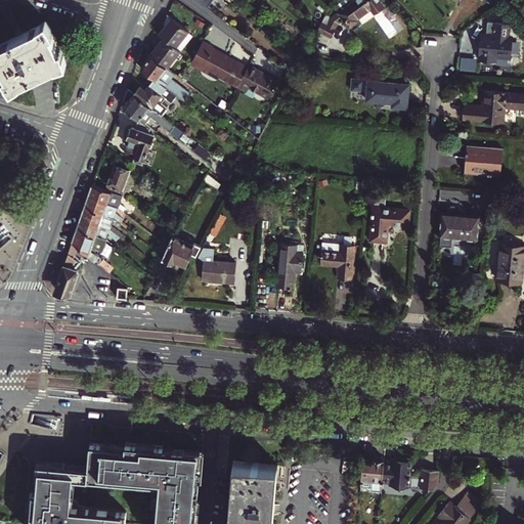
[(338,12),(342,18),(348,27),(357,20),(356,18),(369,9),(372,11),(377,11),(384,6),(379,0),(354,0),(351,3),(348,0),(342,0),(334,6),(338,12)]
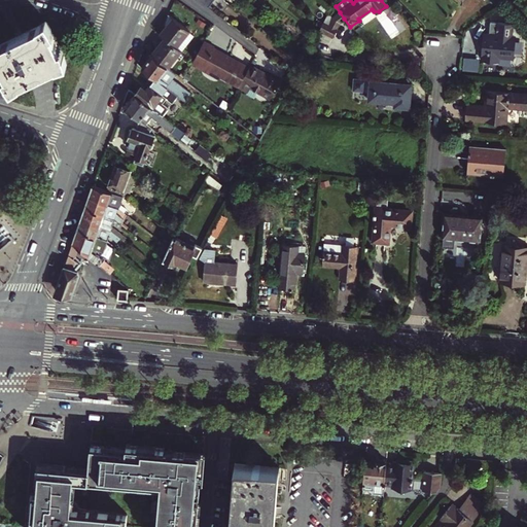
[(328,25),(336,29),(339,22),(344,19),(340,12),(332,18),(328,25)]
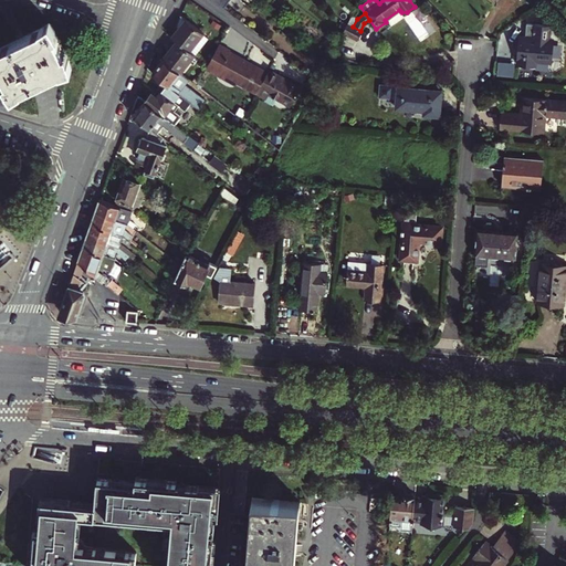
[(178,31),(173,39),(196,58),(201,50),(198,48),(206,38),(207,37),(180,16),(176,28),(178,31)]
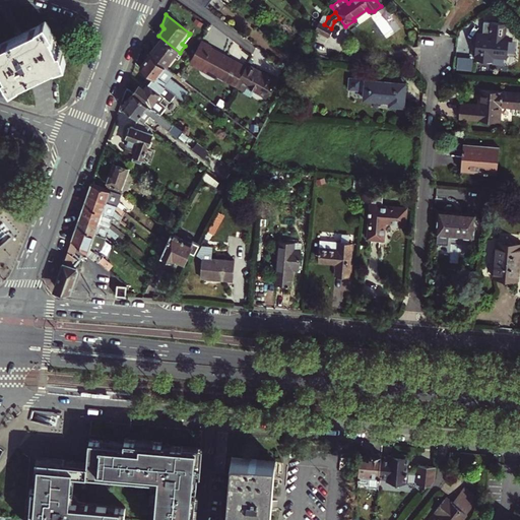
[(316,28),(315,30),(328,37),(332,29),(331,28),(324,24),(328,17),(324,14),(319,24),(316,28)]
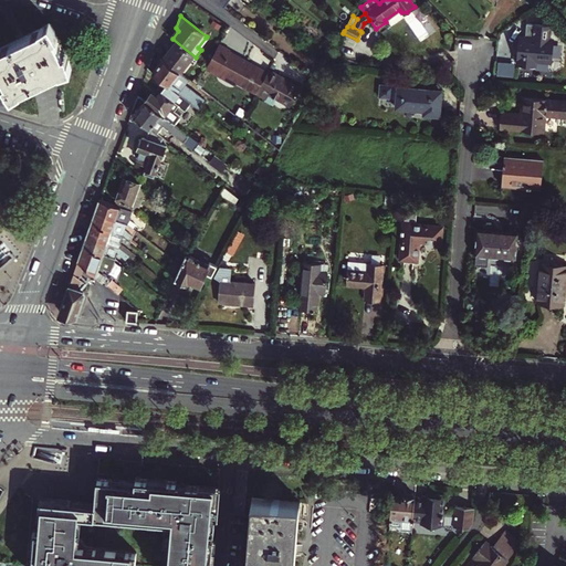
[(46,23),(0,46),(0,67),(12,94),(67,66),(46,23)]
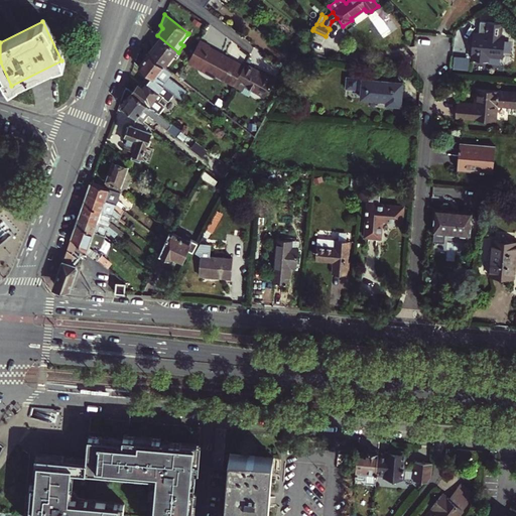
[(503,35),(499,35),(500,22),(486,21),(485,34),(473,33),(471,58),(487,59),(488,54),(501,55),(503,35)]
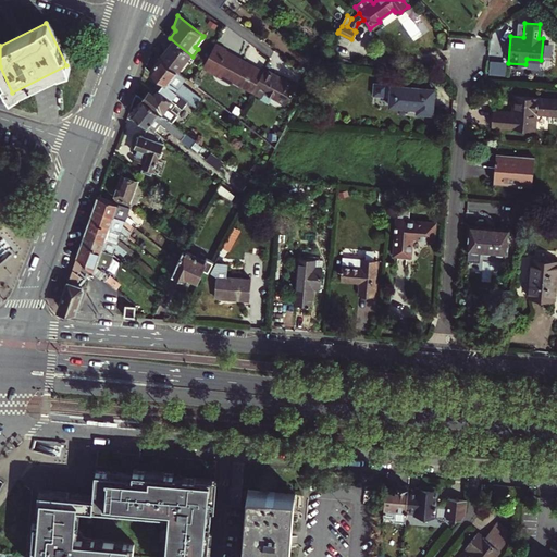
[(206,39),(202,37),(195,47),(198,49),(206,39)]
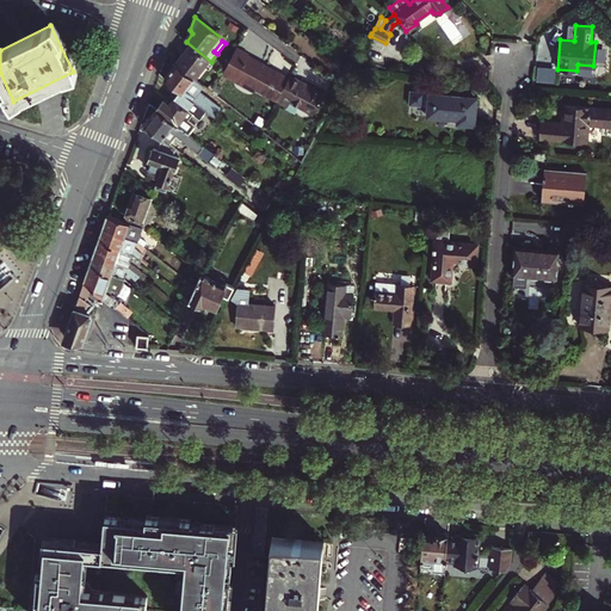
[(211,62),(186,42),(181,53),(184,55),(177,63),(197,80),(211,62)]
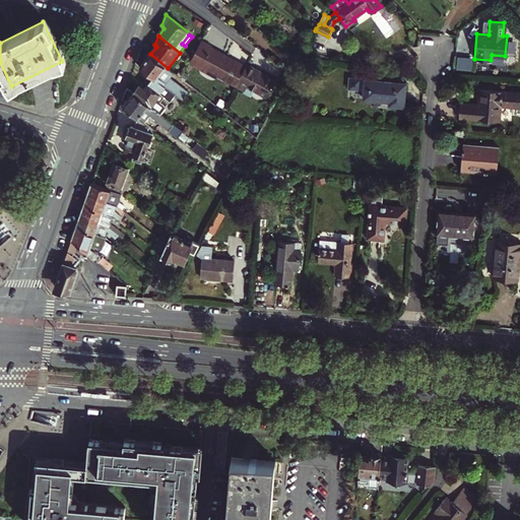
[(201,68),(235,86),(245,68),(232,61),(230,63),(221,59),(222,57),(210,51),(212,49),(201,43),(189,65),(200,70),(201,68)]
